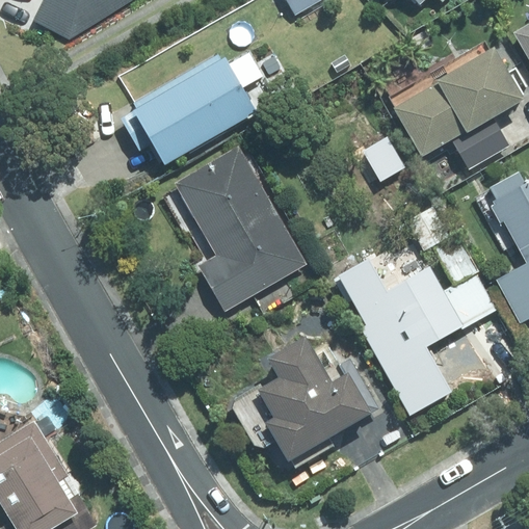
[(41,0),(32,19),(71,36),(128,0),(41,0)]
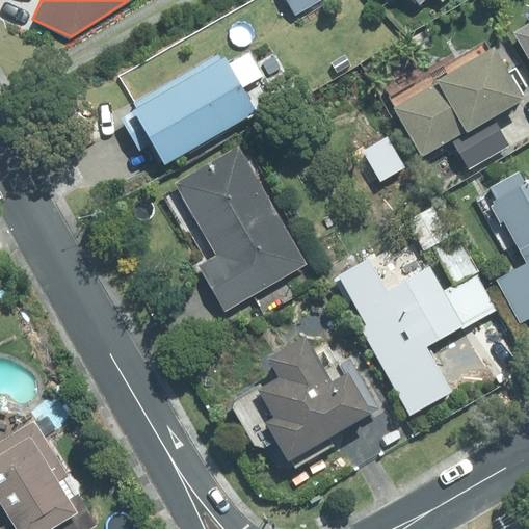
[(528,23),(512,32),(528,60),(528,23)]
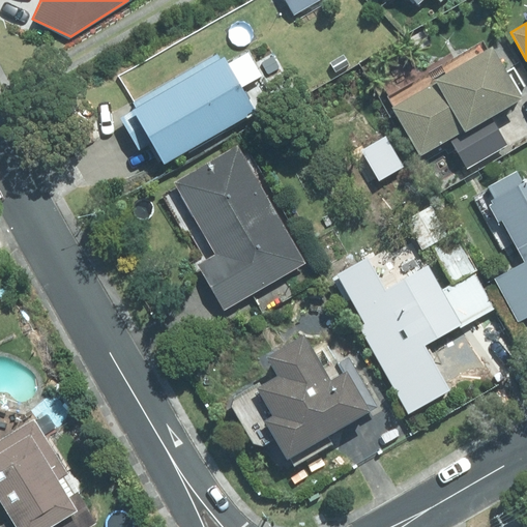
[(519,100),(489,49),(389,108),(418,157),(460,133),(462,135),(519,100)]
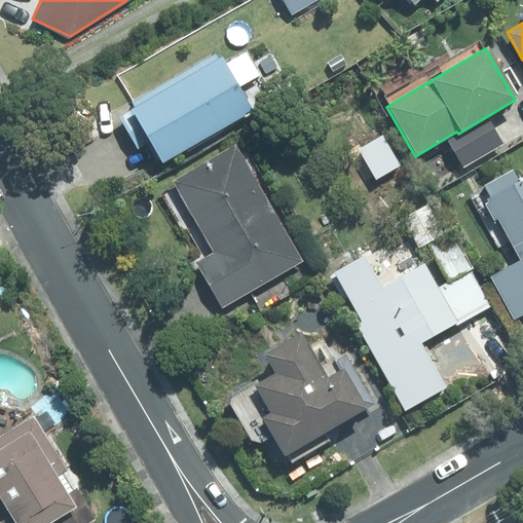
[(162,161),(254,109),(223,54),(132,107),(162,161)]
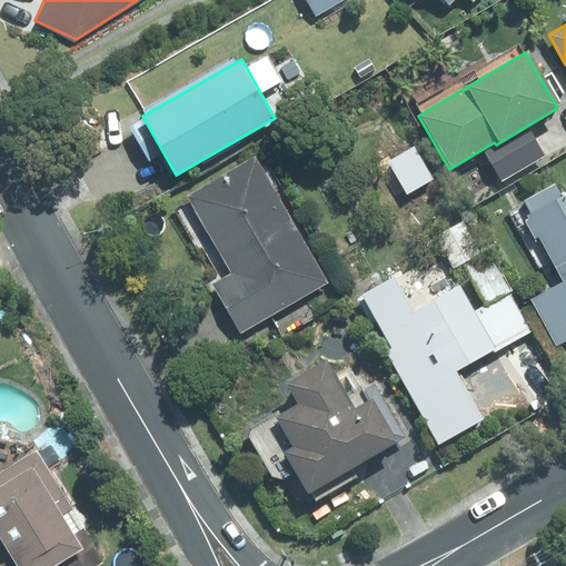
[(238,333),(326,281),(252,156),(184,196),(229,274),(210,284),(238,333)]
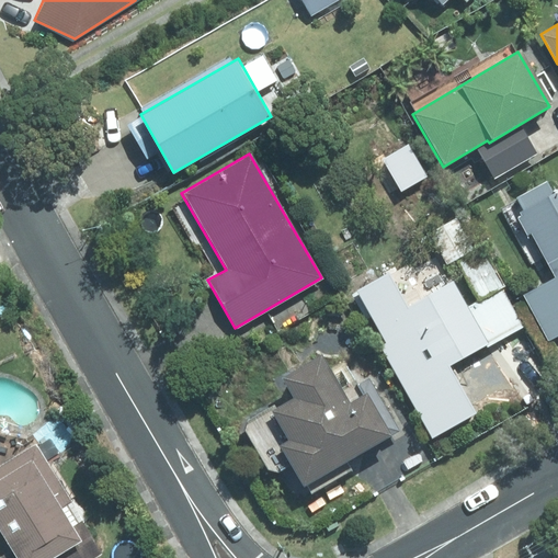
[(557,190),(551,193),(544,181),(513,198),(521,211),(516,213),(553,277),(522,295),(549,341),(557,336),(557,190)]
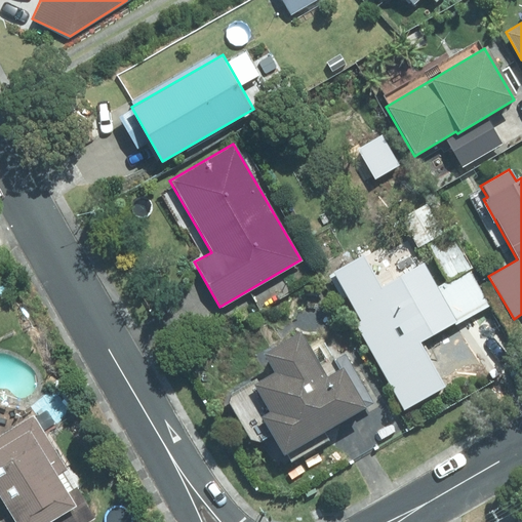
[(418,247),(444,232),(427,203),(402,218),(418,247)]
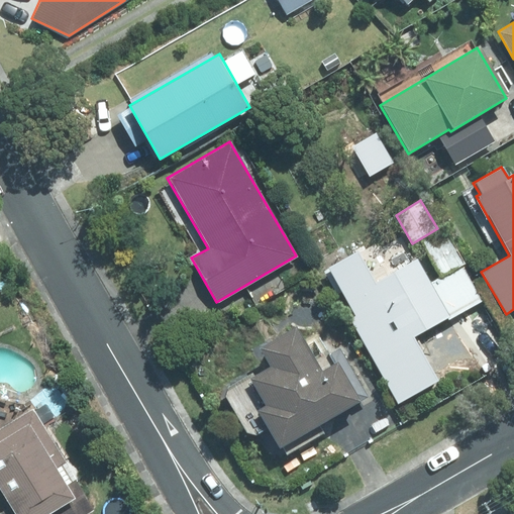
[(376,332),(388,354),(411,341),(408,336),(423,327),(425,330),(450,316),(452,318),(486,299),(445,228),(423,241),(443,276),(431,282),(417,259),(377,282),(358,251),(329,268),(369,336),(376,332)]
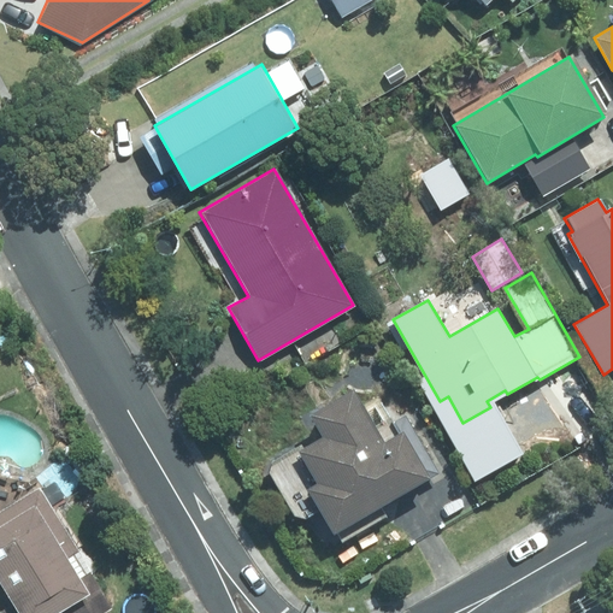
[(328,537),(440,472),(406,414),(392,423),(384,412),(366,423),(347,392),(302,418),(314,440),(292,454),(311,487),(301,491),(328,537)]
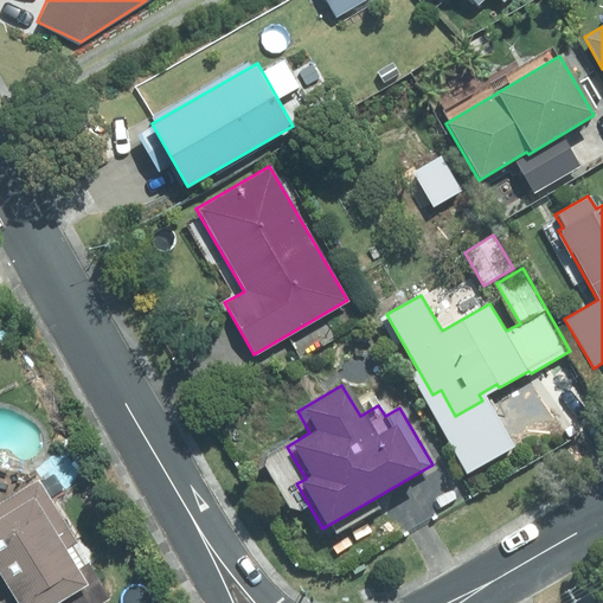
[(107,602),(121,595),(50,476),(0,505),(0,584),(11,602),(107,602)]
